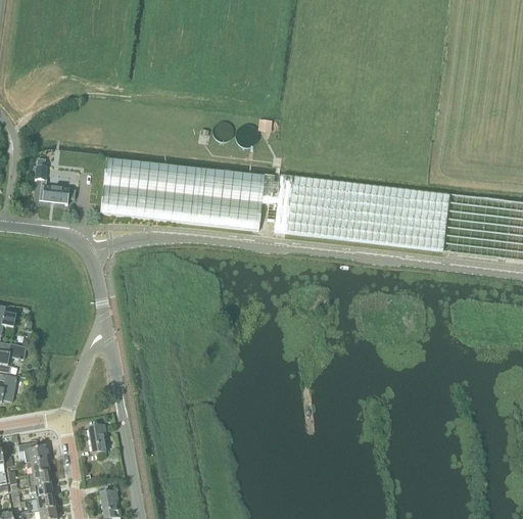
[(259,118),(258,128),(271,130),(272,120),(259,118)]
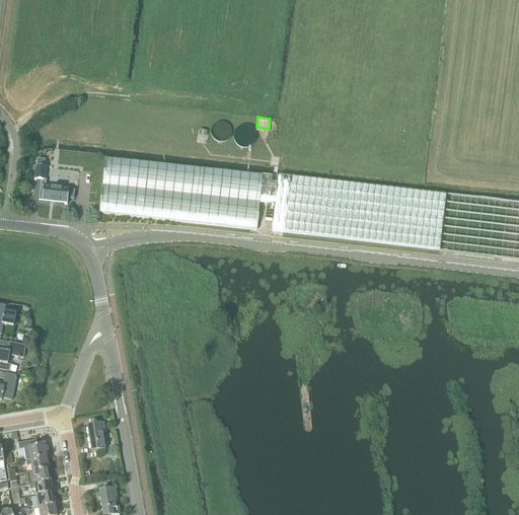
[(231,126),(230,124),(229,122),(227,121),(226,120),(224,119),(222,119),(220,119),(218,119),(217,120),(215,121),(214,122),(213,124),(212,126),(211,127),(211,129),(211,131),(212,133),(213,135),(214,136),(216,137),(218,138),(219,139),(221,139),(223,139),(225,138),(227,137),(228,136),(229,135),(230,133),(231,131),(231,129),(231,127),(231,126)]
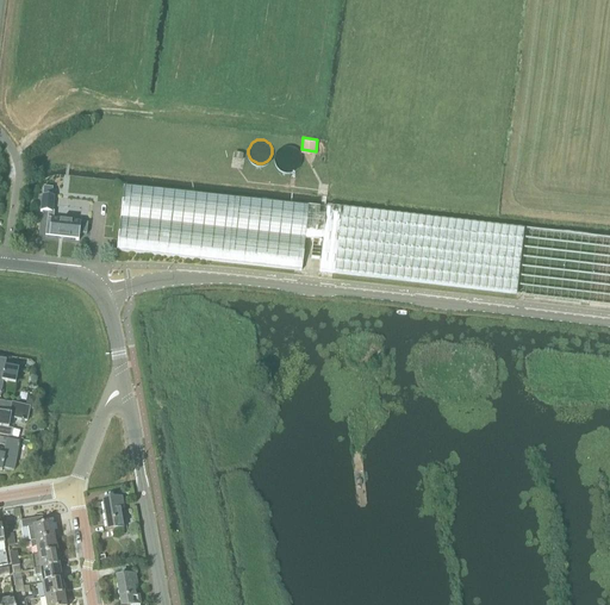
[(302,154),(300,151),(299,149),(298,147),(296,145),(293,144),(291,143),(288,143),(286,143),(284,143),(281,144),(279,147),(278,148),(277,150),(275,153),(274,155),(274,157),(275,161),(277,163),(278,164),(279,167),(281,168),(284,169),(286,170),(288,170),(292,169),(294,169),(296,168),(298,166),(299,163),(300,161),(302,158),(302,156),(302,154)]
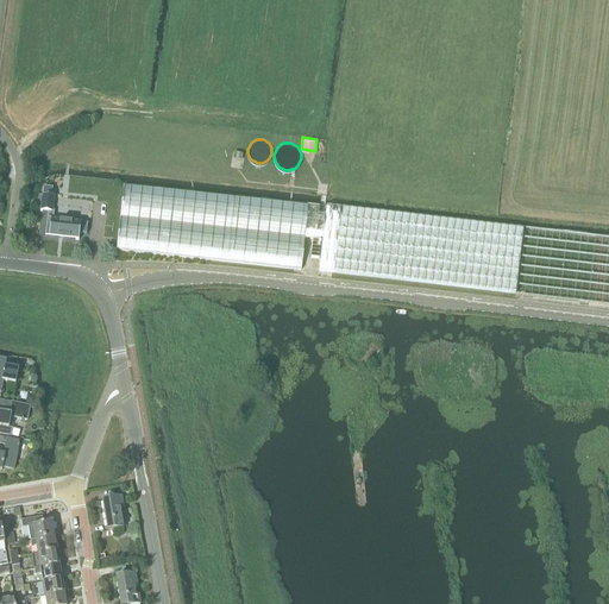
[(301,265),(305,234),(322,236),(319,268),(516,290),(523,225),(326,203),(325,211),(319,211),(319,203),(124,182),(117,245),(301,265)]
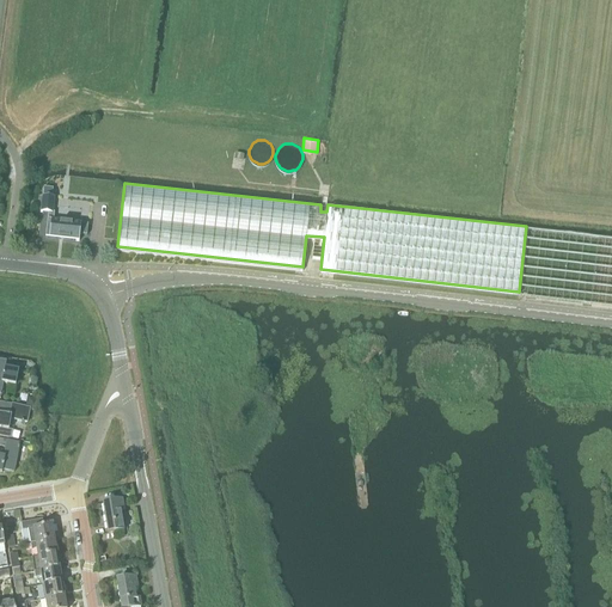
[(42,192),(41,208),(48,209),(46,233),(59,235),(60,234),(63,234),(63,235),(79,238),(80,231),(87,232),(89,220),(54,216),(55,208),(54,208),(55,194),(42,192)]
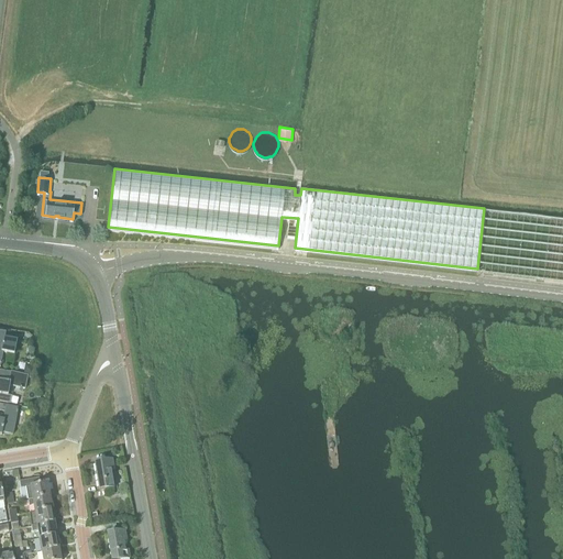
[(562,216),(484,208),(477,269),(562,277),(562,216)]
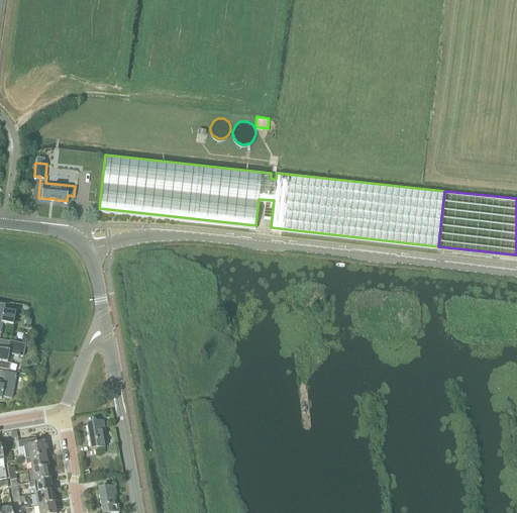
[(0,333),(1,334),(3,321),(13,323),(16,310),(4,307),(5,302),(0,301),(0,333)]
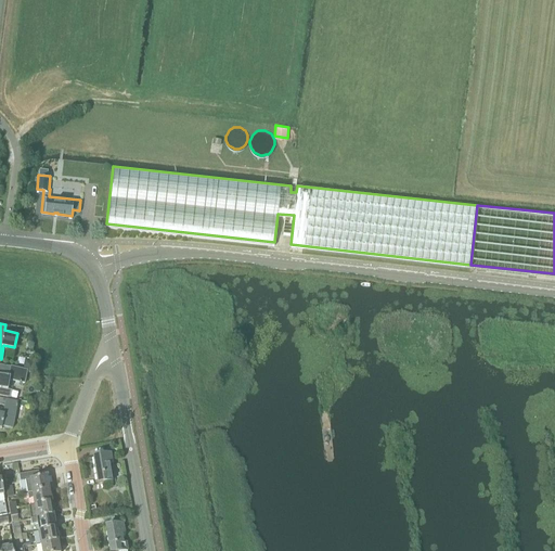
[(25,380),(27,367),(0,361),(0,392),(10,394),(12,387),(8,386),(10,376),(25,380)]
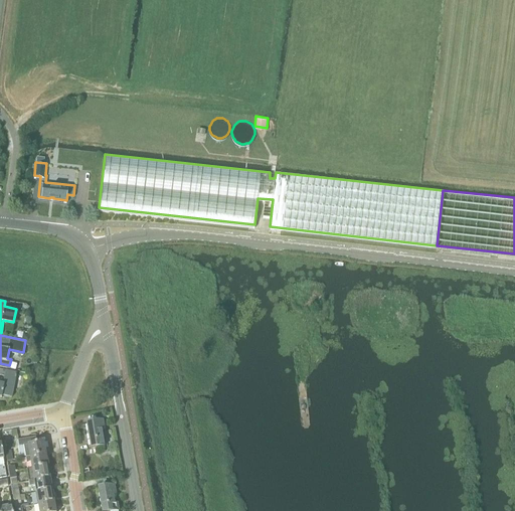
[(0,392),(2,393),(2,391),(12,393),(17,369),(3,366),(0,365),(0,372),(4,373),(2,381),(0,380),(0,392)]
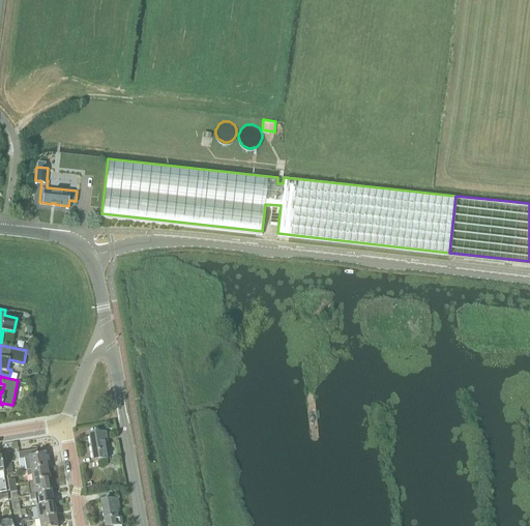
[(107,453),(104,436),(107,435),(106,430),(89,433),(93,459),(101,457),(102,464),(112,462),(110,451),(107,453)]
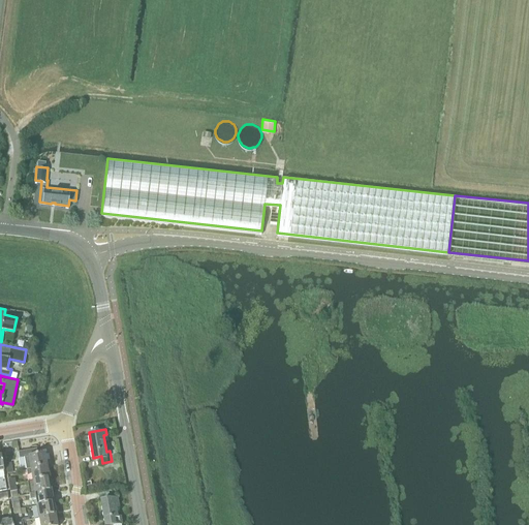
[(37,445),(19,449),(20,456),(25,455),(27,467),(31,466),(48,463),(45,451),(38,453),(37,445)]
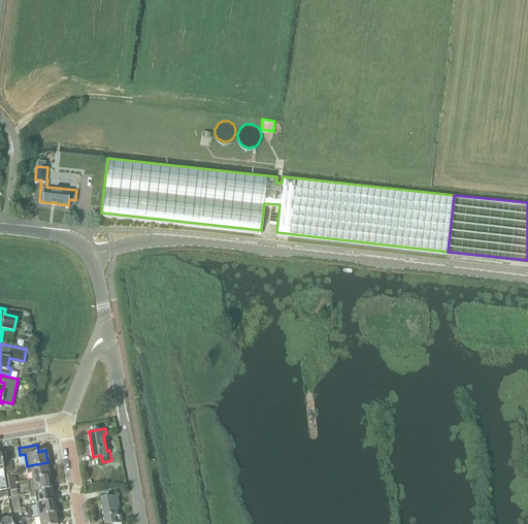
[(27,466),(26,466),(27,471),(32,471),(33,477),(33,478),(50,475),(47,462),(31,465),(27,466)]
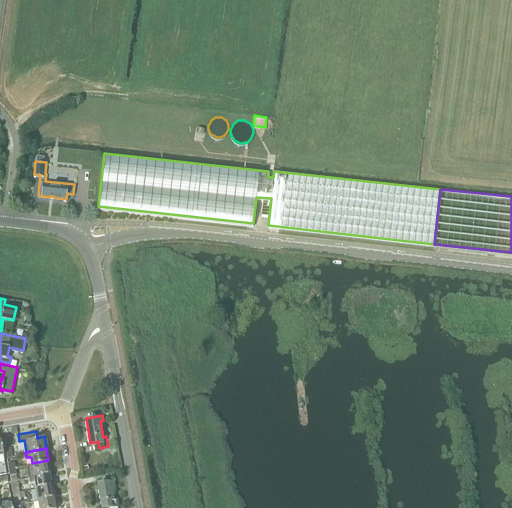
[(26,463),(29,475),(50,472),(48,460),(32,463),(32,462),(26,463)]
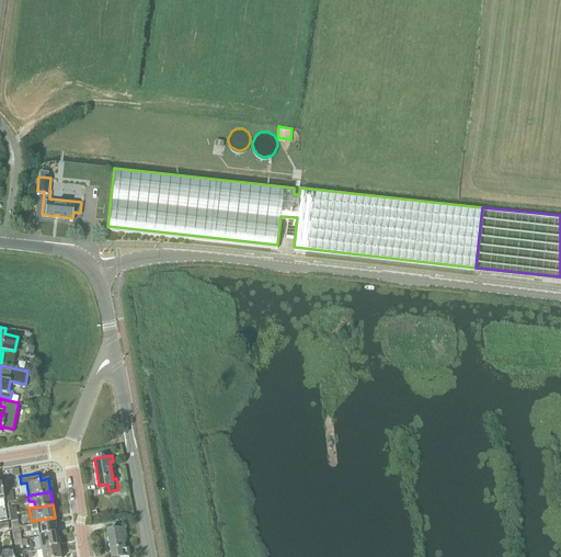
[(55,518),(32,521),(33,529),(38,527),(39,533),(57,531),(55,518)]
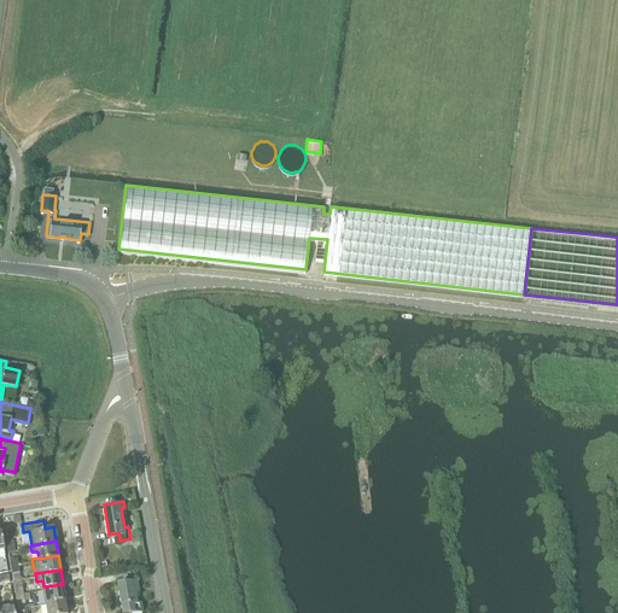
[(138,606),(134,587),(139,585),(138,579),(118,583),(123,612),(133,611),(132,612),(143,612),(141,605),(138,606)]
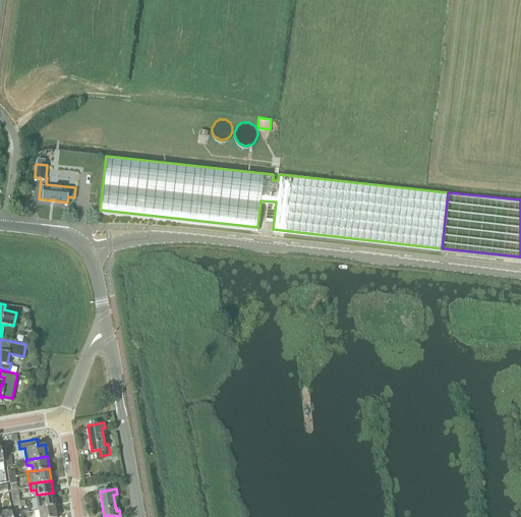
[(39,507),(55,505),(53,493),(37,495),(39,507)]
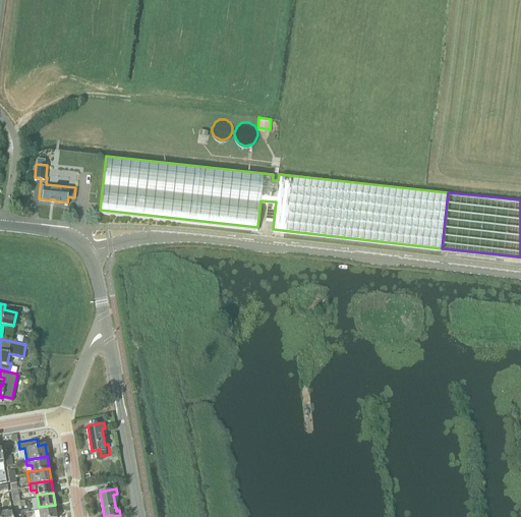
[(55,505),(39,507),(40,516),(56,516),(57,516),(55,505)]
